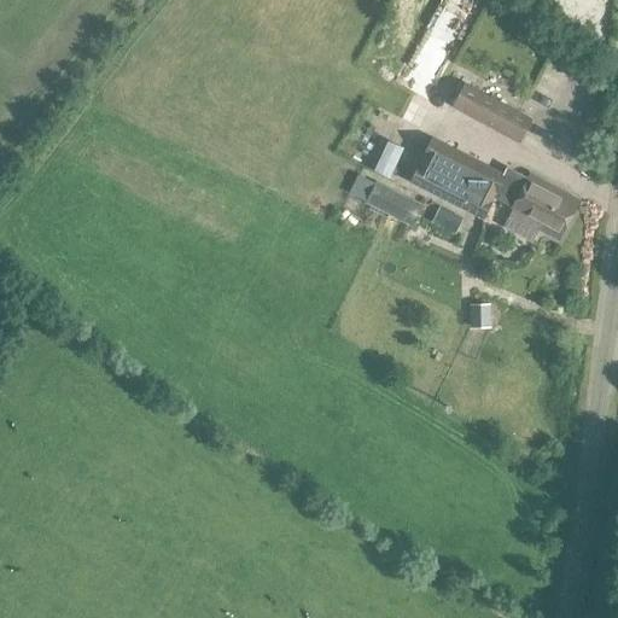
[(455,99),(465,83),(449,75),(441,92),(455,99)]
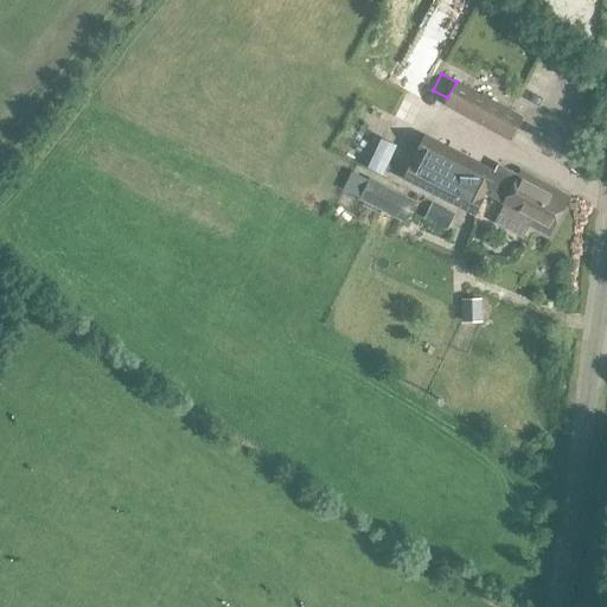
[(446,108),(513,144),(525,119),(459,83),(446,108)]
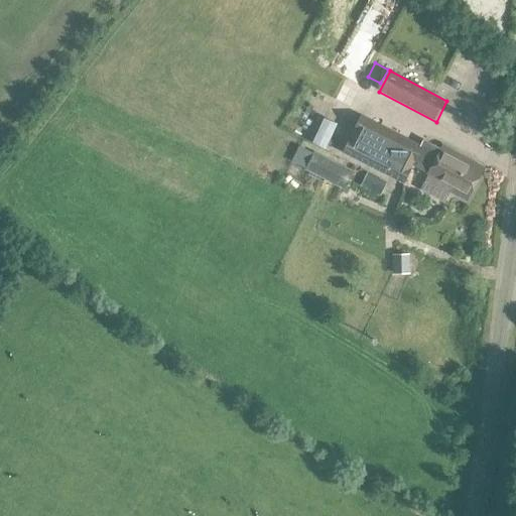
[(326,150),(343,111),(325,104),(308,143),(326,150)]
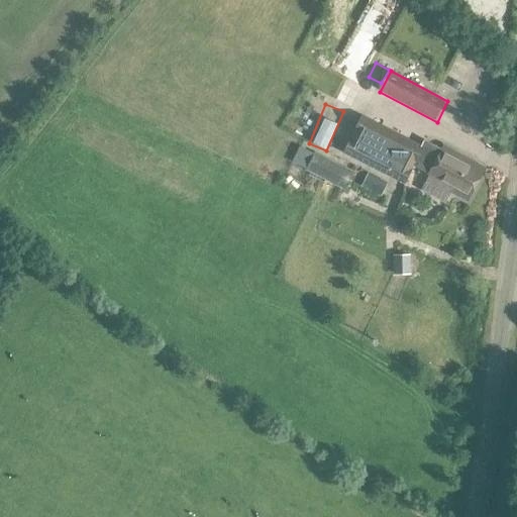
[(406,141),(364,119),(345,152),(406,182),(414,166),(430,175),(427,180),(468,201),(485,168),(445,146),(443,150),(410,131),(406,141)]
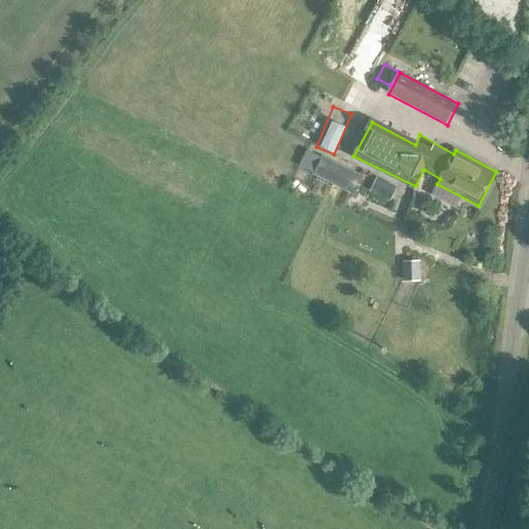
[(313,177),(349,193),(358,175),(322,158),(313,177)]
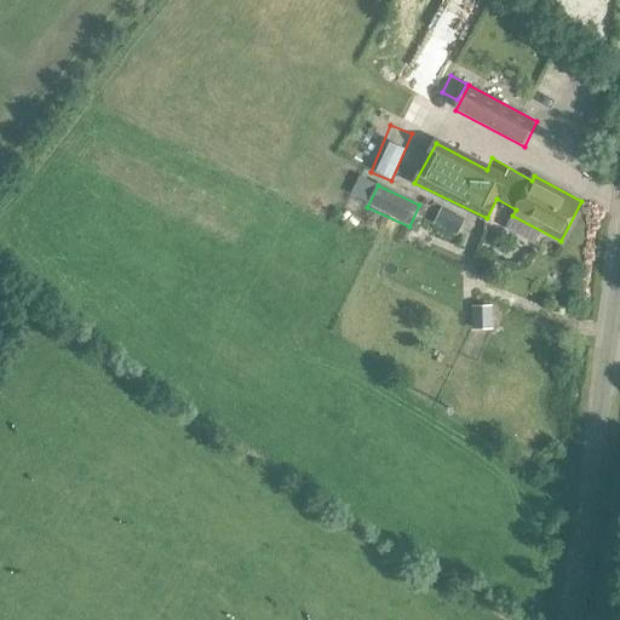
[(422,253),(428,239),(411,233),(405,248),(422,253)]
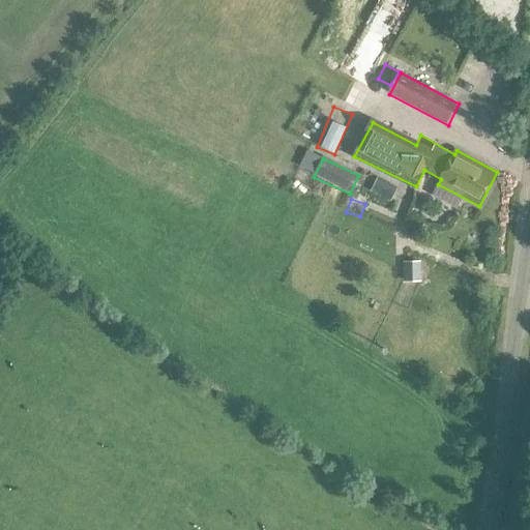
[(422,281),(422,262),(402,262),(403,281),(422,281)]
